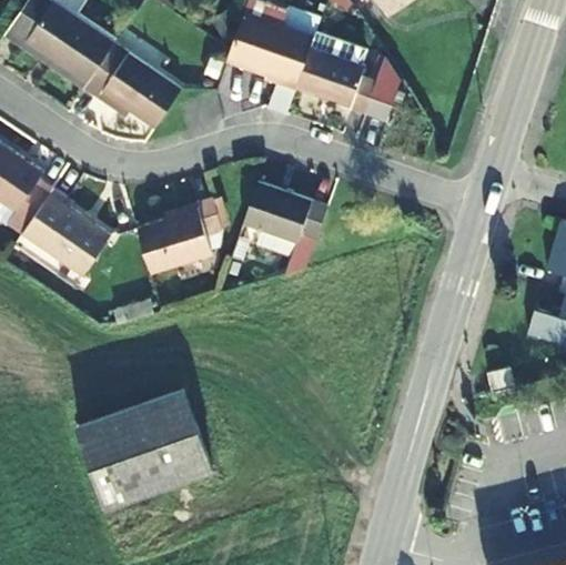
[(76,18),(48,0),(28,0),(23,7),(3,36),(22,50),(27,43),(73,76),(69,82),(83,92),(102,63),(114,46),(76,18)]
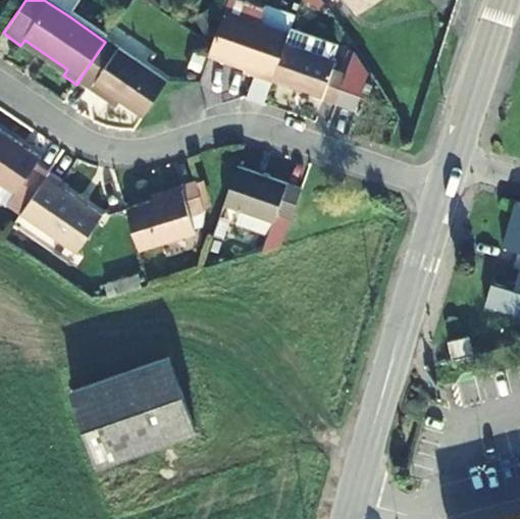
[(300,0),(299,3),(316,9),(318,0),(300,0)]
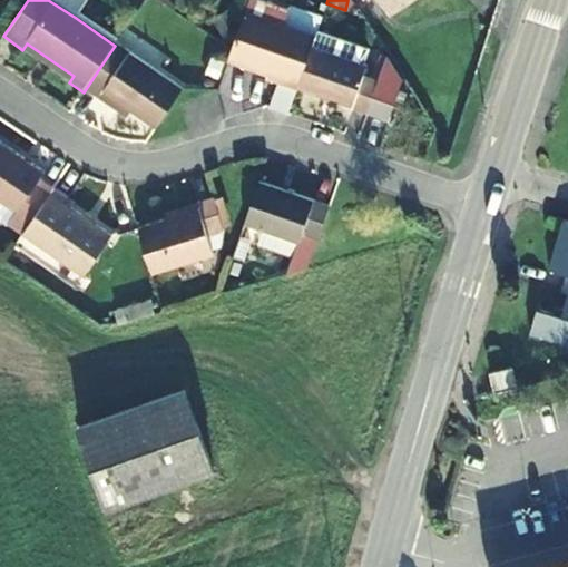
[(378,0),(385,12),(402,0),(378,0)]
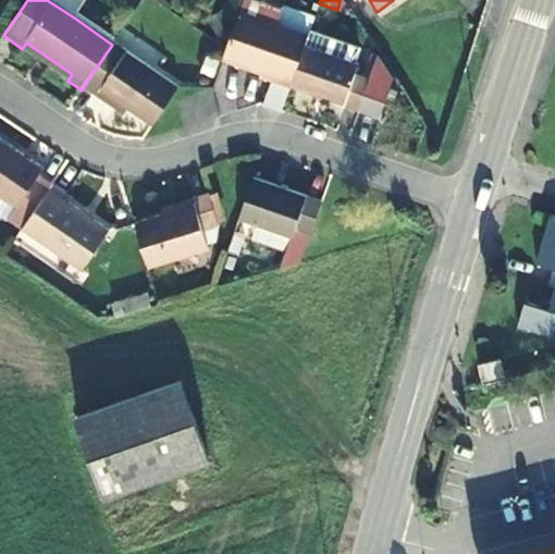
[(237,15),(275,29),(279,20),(280,15),(243,1),(237,15)]
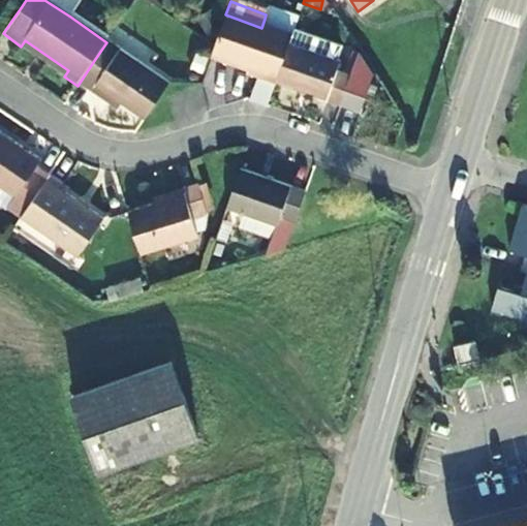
[(293,29),(265,19),(261,28),(225,14),(214,50),(211,57),(249,70),(247,76),(254,80),(247,103),(265,111),(273,86),(287,48),(293,29)]
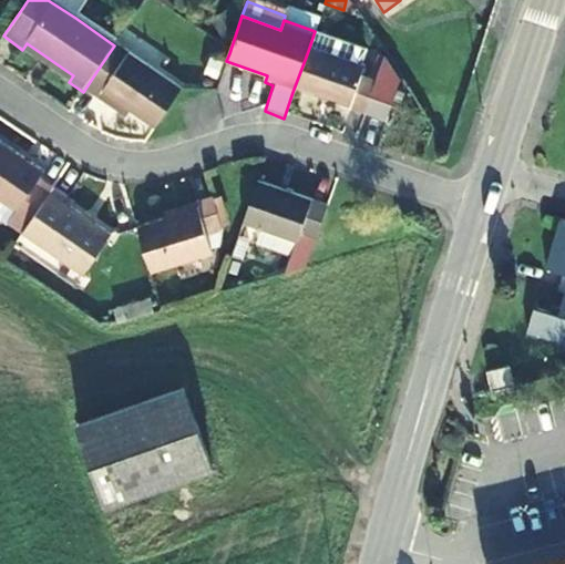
[(22,50),(69,82),(73,75),(27,43),(22,50)]
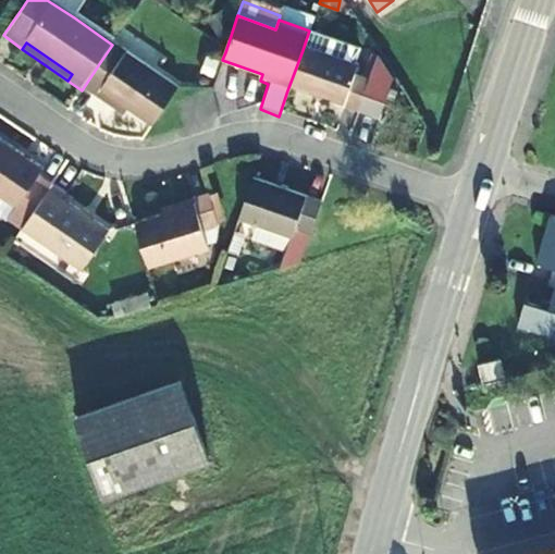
[(303,50),(287,90),(356,115),(367,84),(352,78),(355,69),(303,50)]
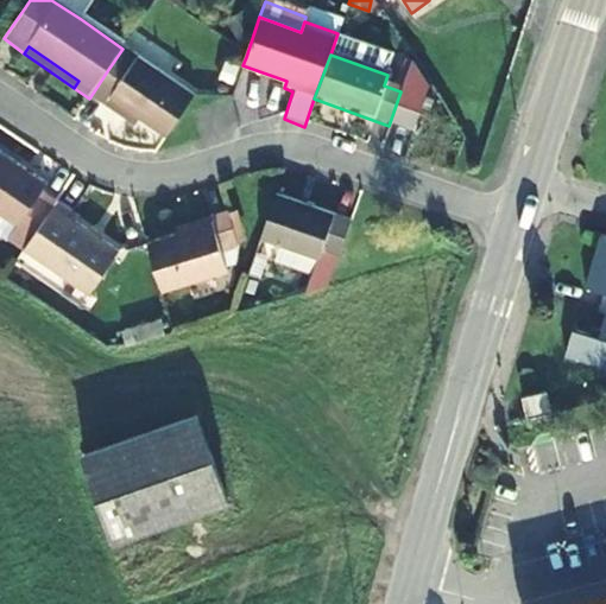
[(108,101),(138,121),(165,140),(194,97),(138,59),(125,77),(109,68),(89,99),(105,109),(108,101)]
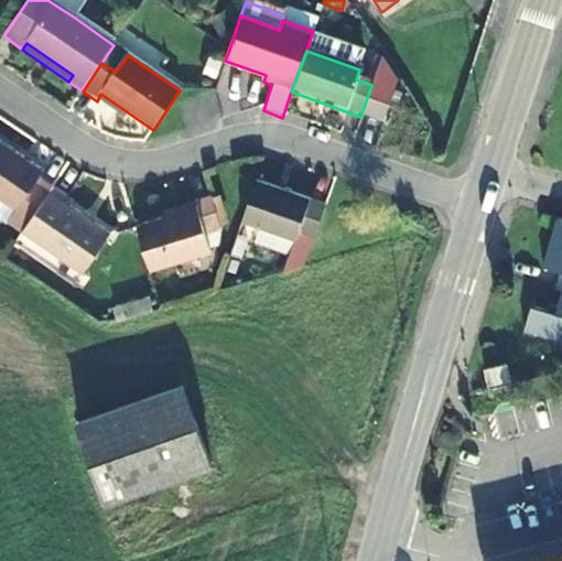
[(123,119),(128,112),(100,94),(97,101),(123,119)]
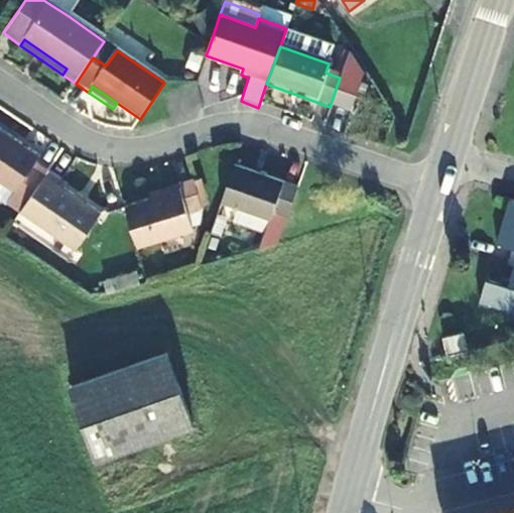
[(0,182),(14,193),(8,202),(20,210),(47,169),(35,162),(38,156),(0,130),(0,182)]
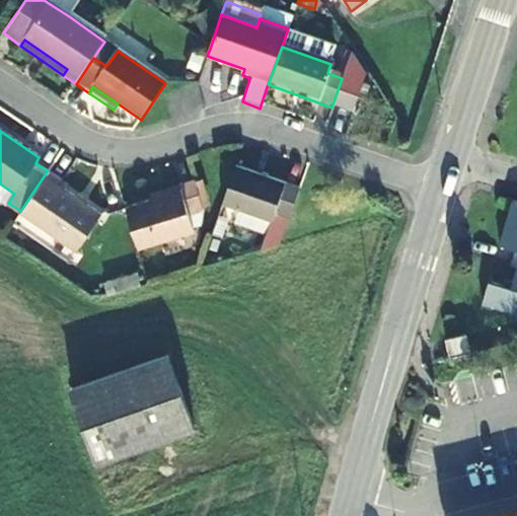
[(270,222),(265,236),(262,246),(279,240),(297,188),(234,165),(221,204),(236,210),(270,222)]
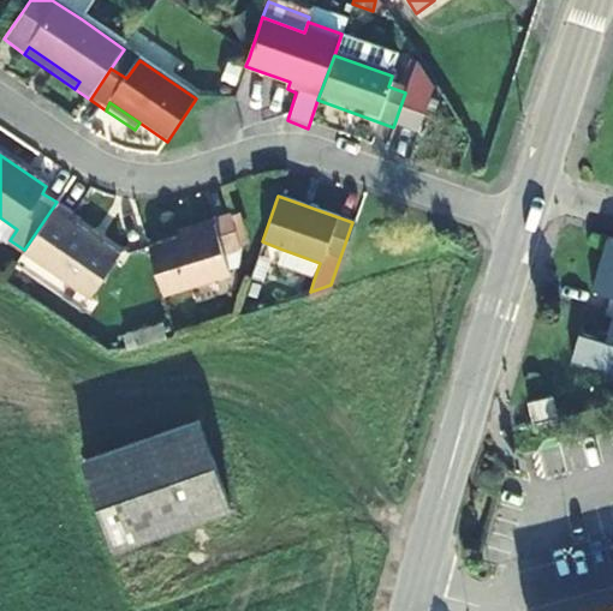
[(69,217),(71,211),(57,202),(24,250),(91,294),(119,252),(69,217)]
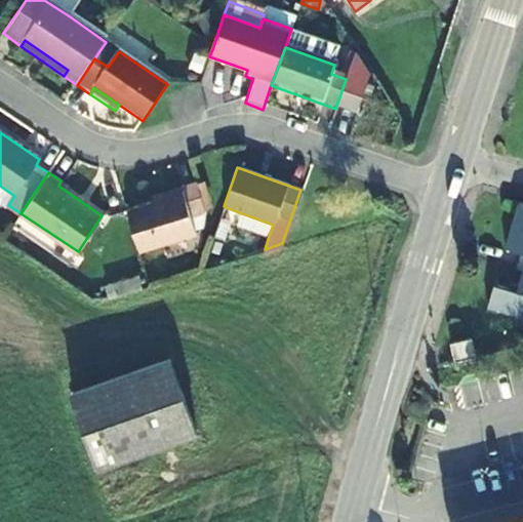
[(204,211),(194,181),(178,186),(182,193),(153,201),(126,210),(139,252),(195,235),(189,216),(204,211)]
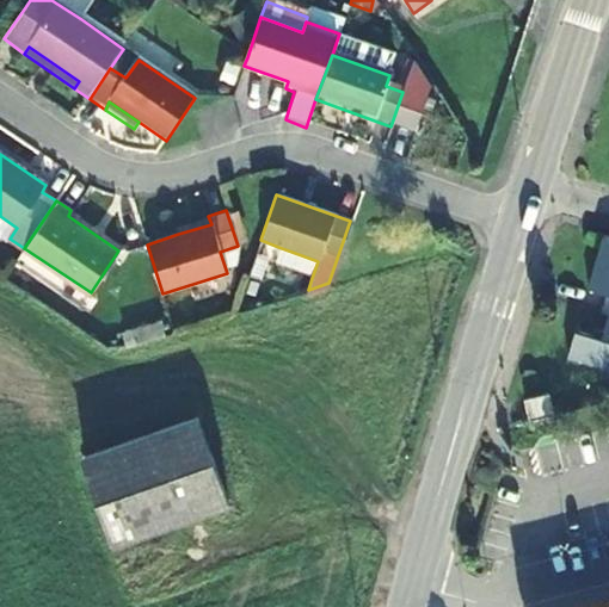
[(211,224),(208,216),(176,227),(178,234),(211,224)]
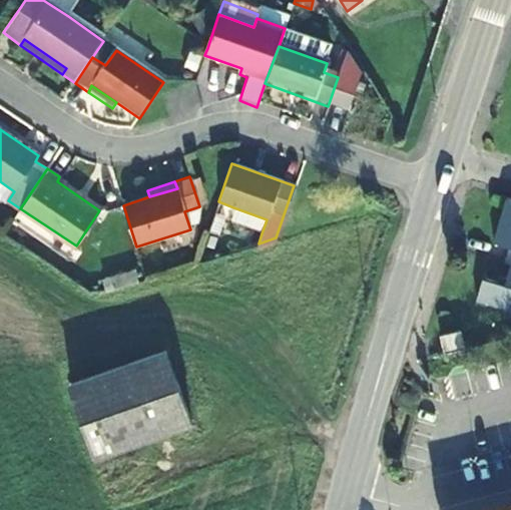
[(510,201),(508,201),(496,244),(510,247),(510,201)]
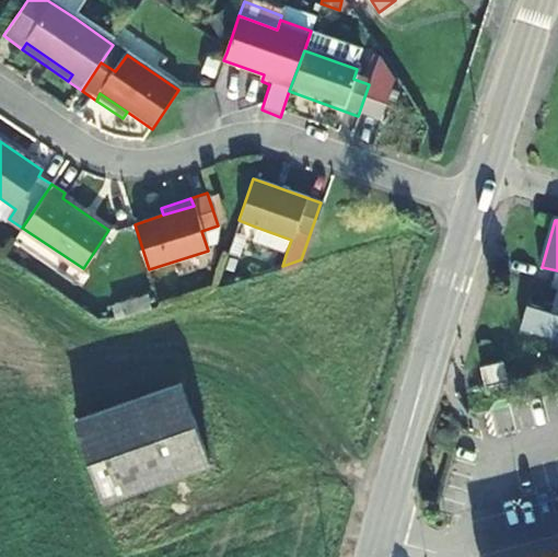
[(255,227),(250,242),(286,255),(291,240),(255,227)]
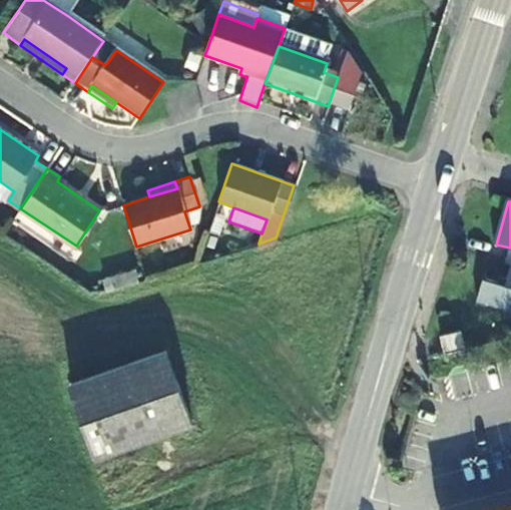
[(486,280),(479,303),(510,311),(510,249),(508,263),(510,263),(510,279),(510,280),(504,278),(502,284),(486,280)]
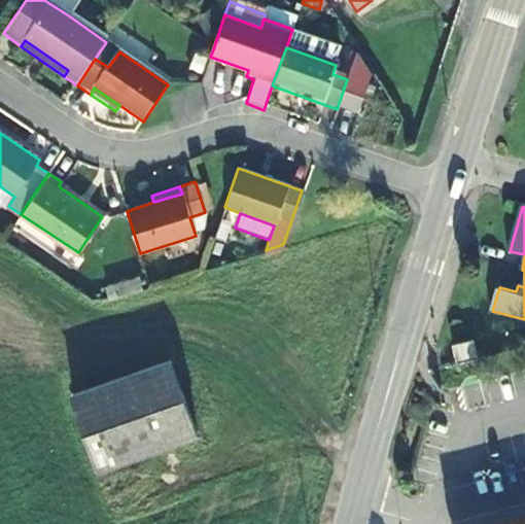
[(463,360),(484,356),(479,338),(458,342),(463,360)]
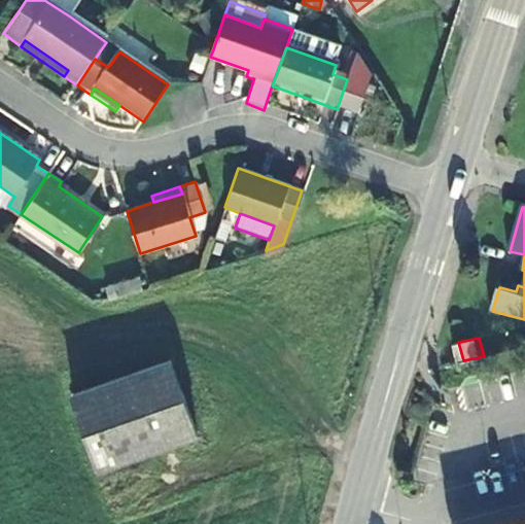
[(77,393),(102,472),(196,438),(172,365),(77,393)]
